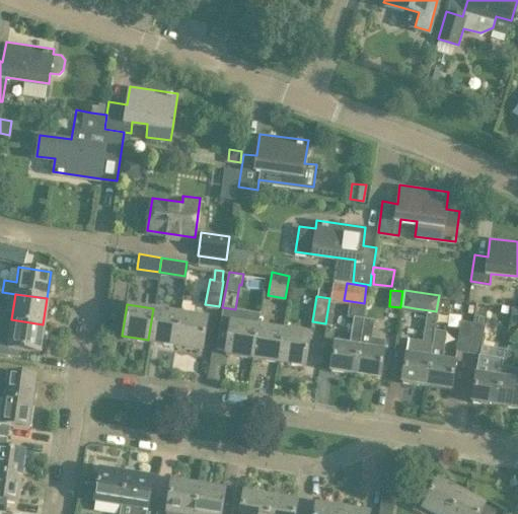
[(148,340),(174,343),(179,312),(153,308),(148,340)]
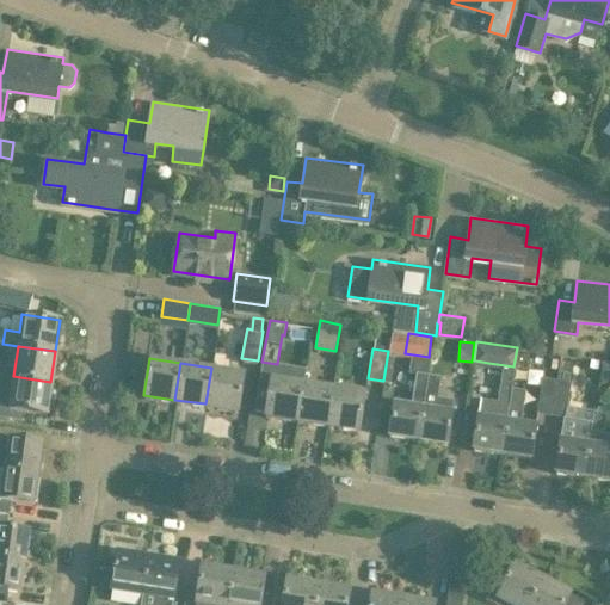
[(241,372),(211,368),(205,403),(236,408),(241,372)]
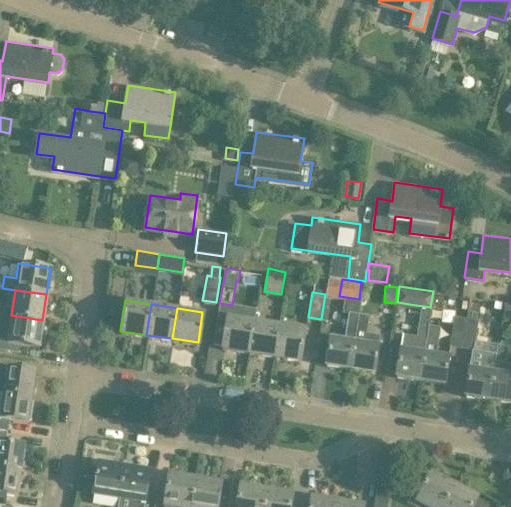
[(462,346),(473,348),(470,365),(469,365),(464,394),(489,398),(496,350),(474,346),(478,318),(476,318),(478,310),(468,308),(466,316),(462,346)]
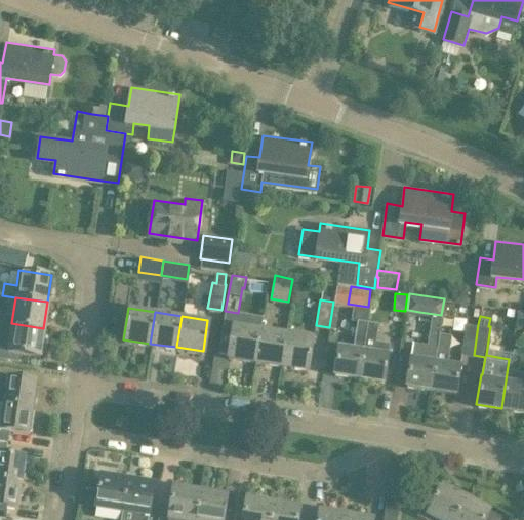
[(333,372),(358,376),(367,320),(358,318),(355,336),(354,346),(338,344),(333,372)]
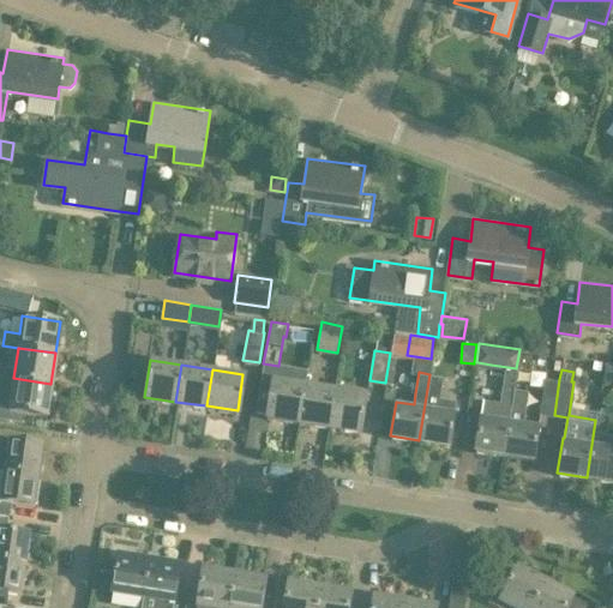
[(443,375),(430,374),(419,440),(448,444),(455,399),(439,397),(443,375)]
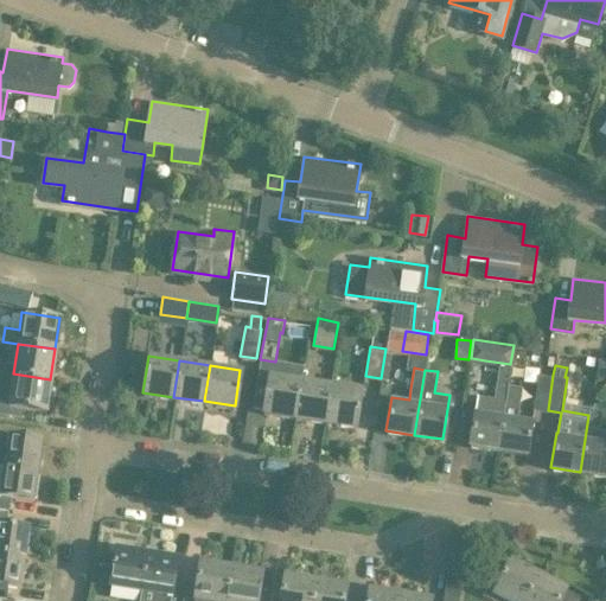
[(50,379),(13,373),(0,371),(0,410),(24,415),(25,406),(46,409),(50,379)]
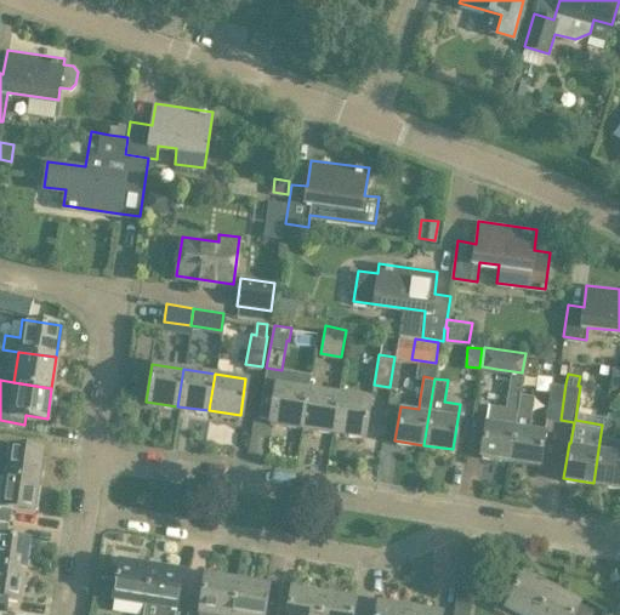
[(546,417),(561,420),(566,383),(551,381),(546,417)]
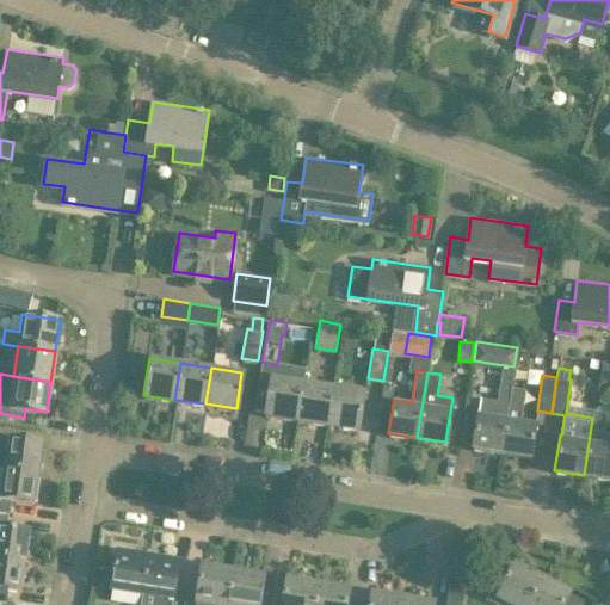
[(265,414),(296,419),(301,382),(271,377),(265,414)]
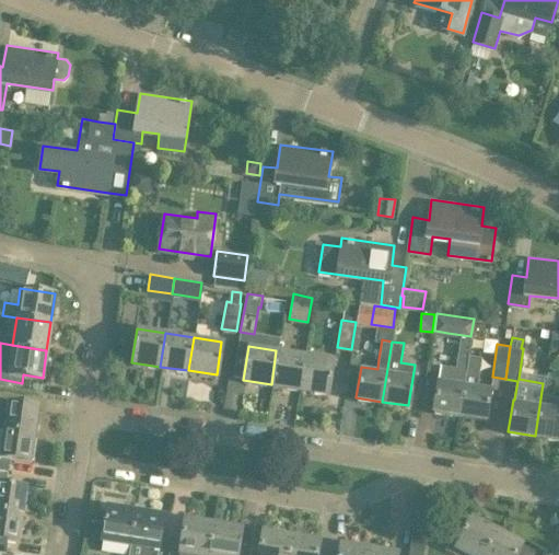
[(271,384),(299,389),(304,355),(276,350),(271,384)]
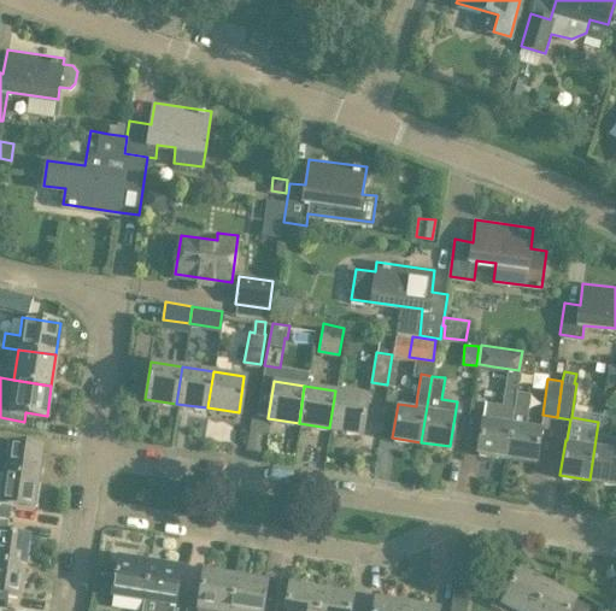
[(506,456),(516,389),(505,387),(503,404),(485,401),(477,451),(506,456)]
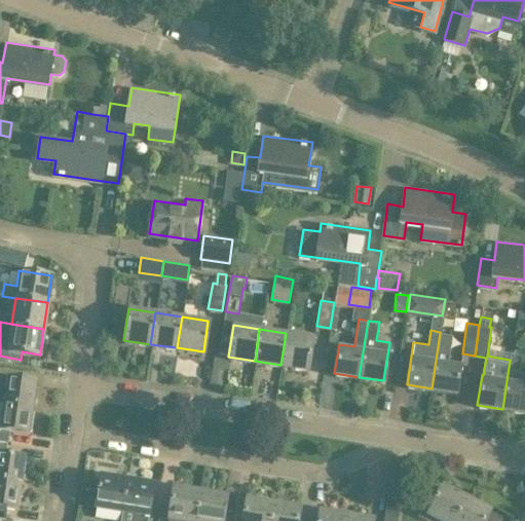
[(460,364),(448,362),(453,334),(440,332),(432,388),(456,393),(460,364)]
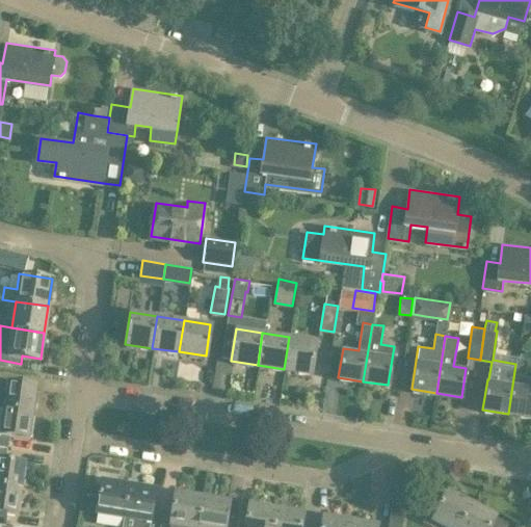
[(289,337),(284,369),(311,373),(316,341),(289,337)]
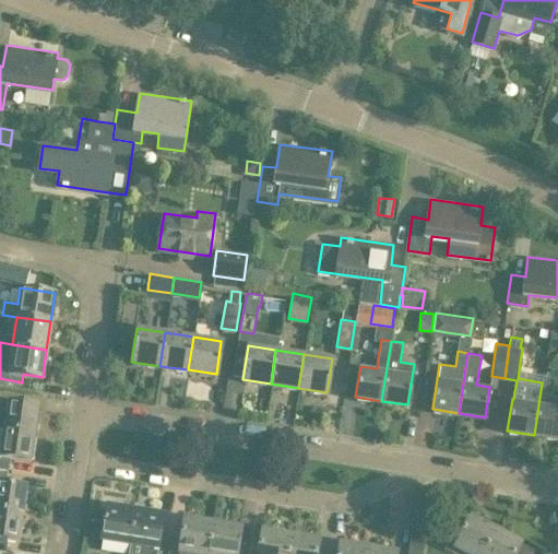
[(534,435),(557,438),(557,396),(553,395),(555,376),(544,374),(542,382),(534,435)]
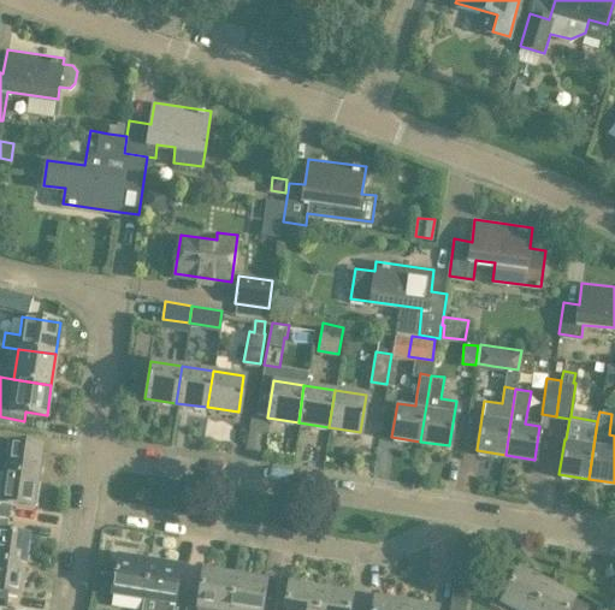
[(0,469),(37,477),(41,445),(7,440),(0,439),(0,469)]
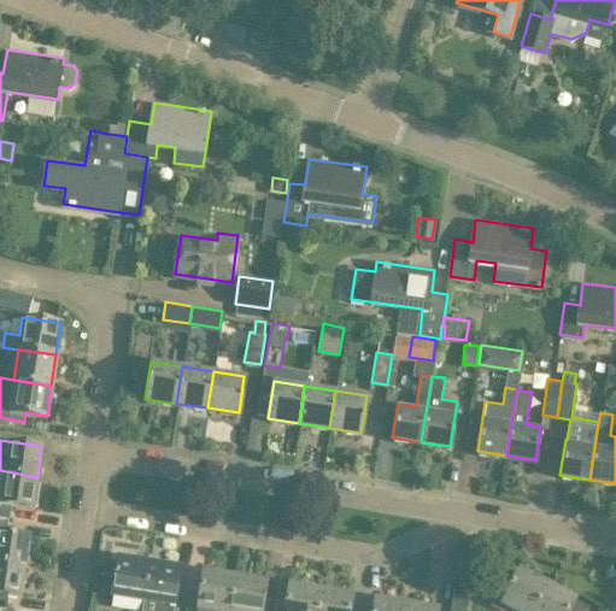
[(0,500),(33,506),(37,477),(0,470),(0,500)]
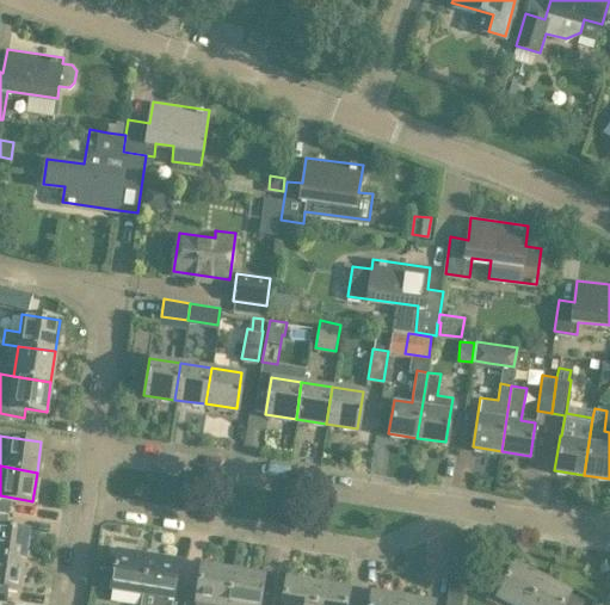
[(0,525),(0,555),(25,559),(29,530),(0,525)]
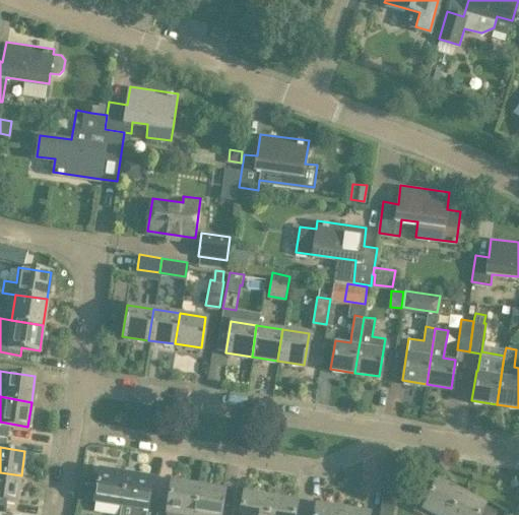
[(94,501),(122,505),(126,473),(100,469),(94,501)]
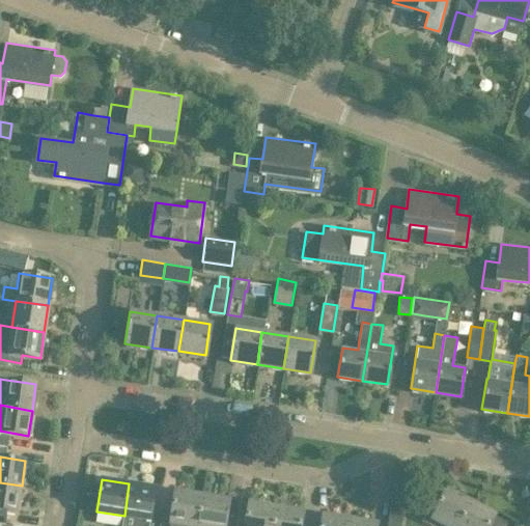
[(0,522),(5,523),(7,510),(18,513),(22,486),(0,482),(0,522)]
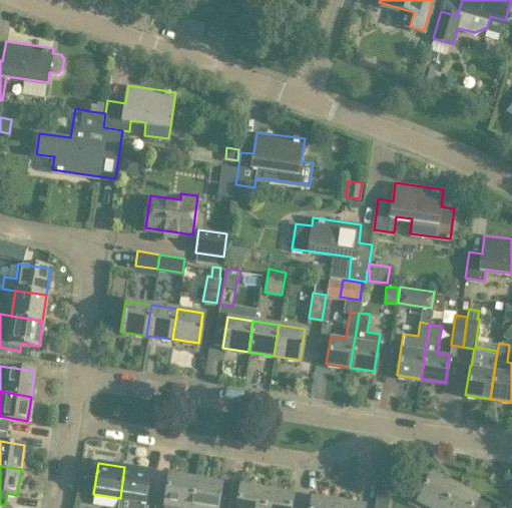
[(144,507),(150,470),(124,467),(120,498),(118,507),(144,507)]
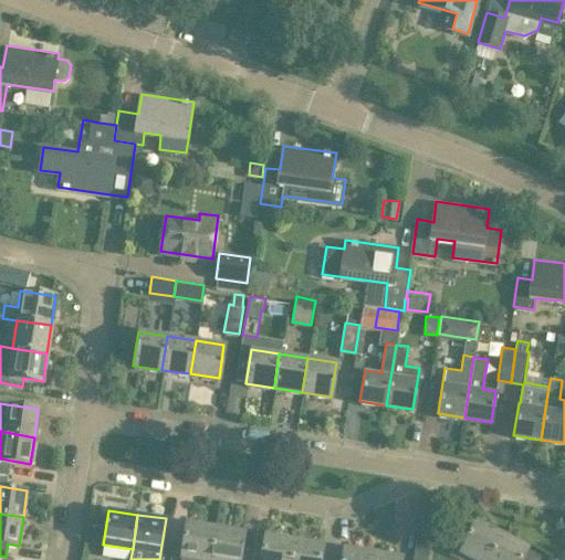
[(472,559),(474,558),(478,559),(488,559),(502,532),(477,519),(469,537),(460,532),(452,547),(450,552),(467,559),(472,559)]
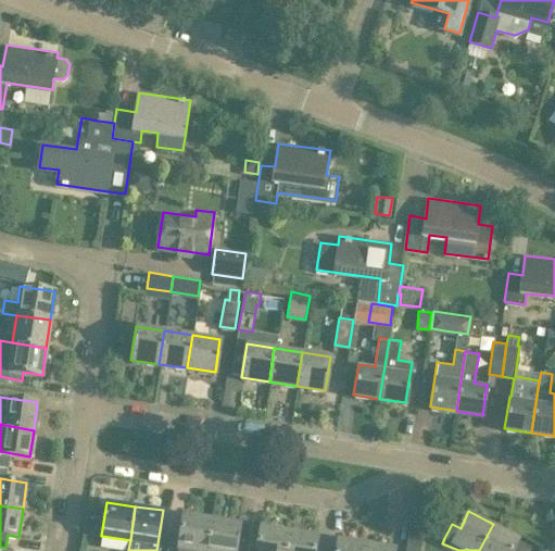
[(206,550),(212,517),(185,513),(178,550),(206,550)]
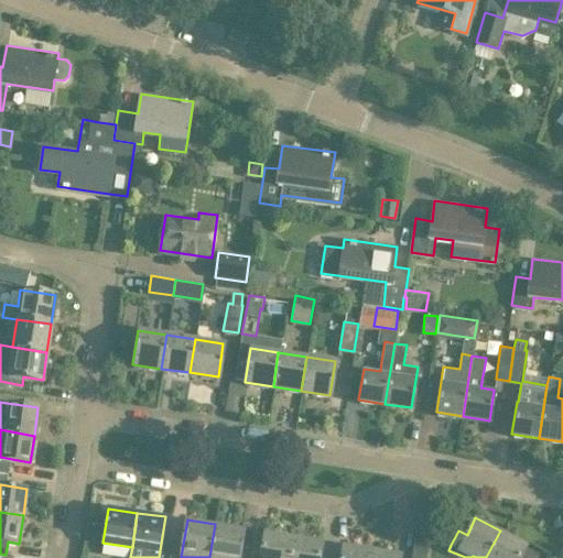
[(414,547),(413,547),(411,557),(425,557),(428,549),(432,523),(418,521),(414,547)]
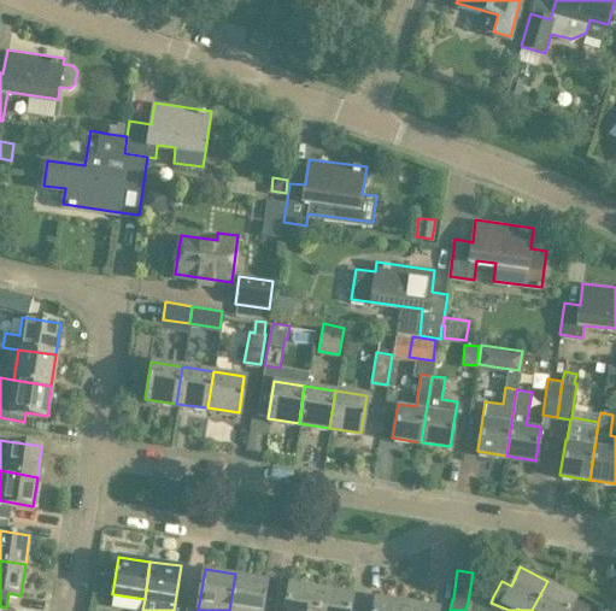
[(262,610),(268,580),(235,574),(229,610),(262,610)]
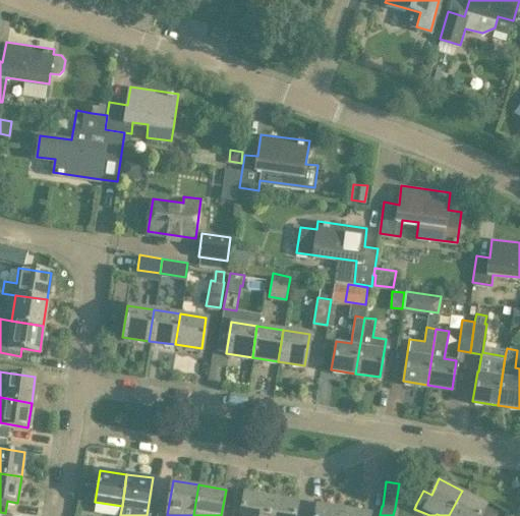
[(479,515),(486,503),(462,491),(449,515),(479,515)]
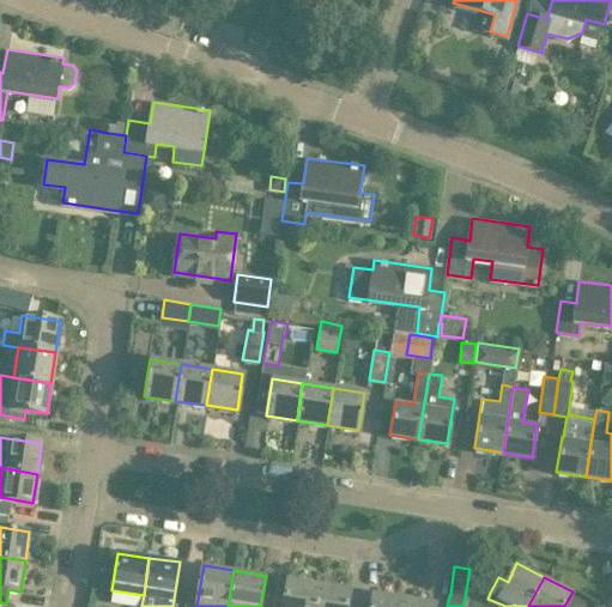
[(284,606),(315,606),(319,584),(289,580),(284,606)]
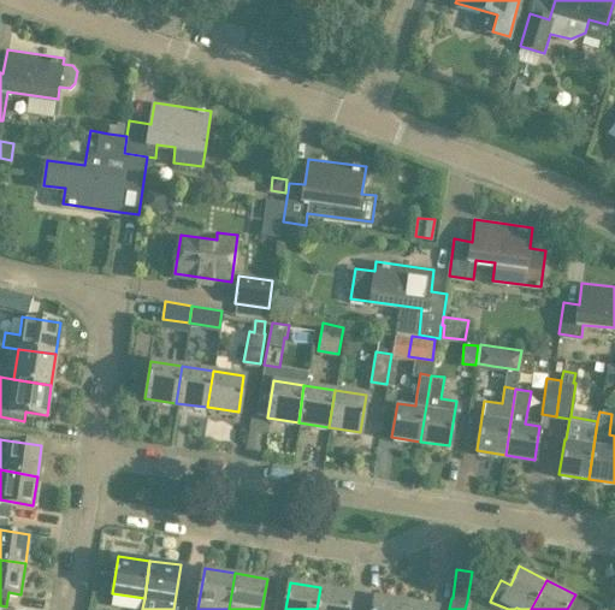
[(320,587),(317,609),(349,609),(353,592),(320,587)]
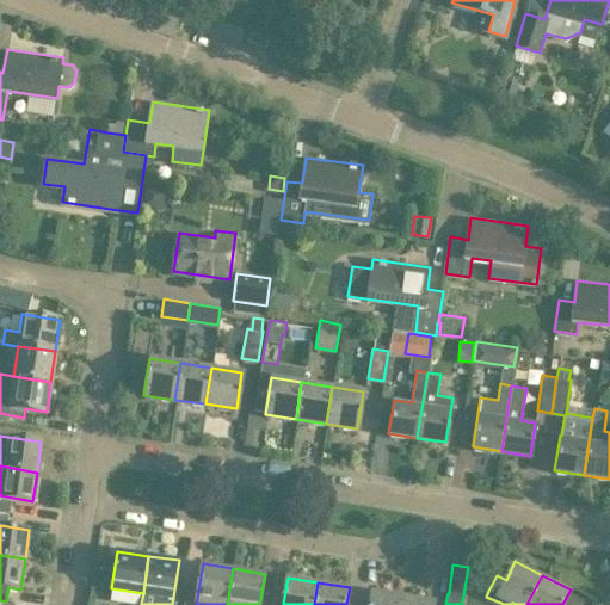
[(370,604),(401,604),(402,596),(373,591),(370,604)]
